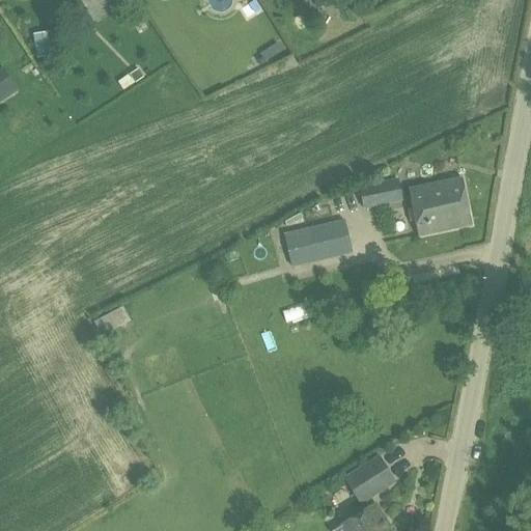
[(70,0),(79,14),(85,9),(100,0),(70,0)]
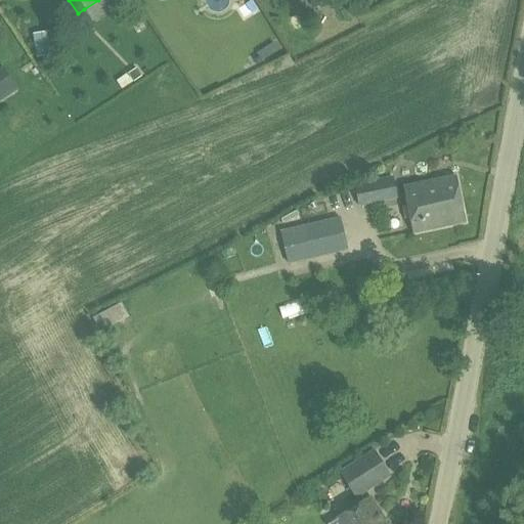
[(36,57),(52,55),(49,35),(33,37),(36,57)]
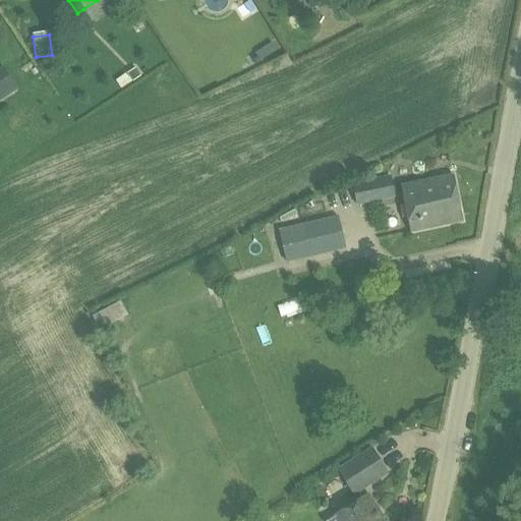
[(127,72),(132,80),(139,76),(134,67),(127,72)]
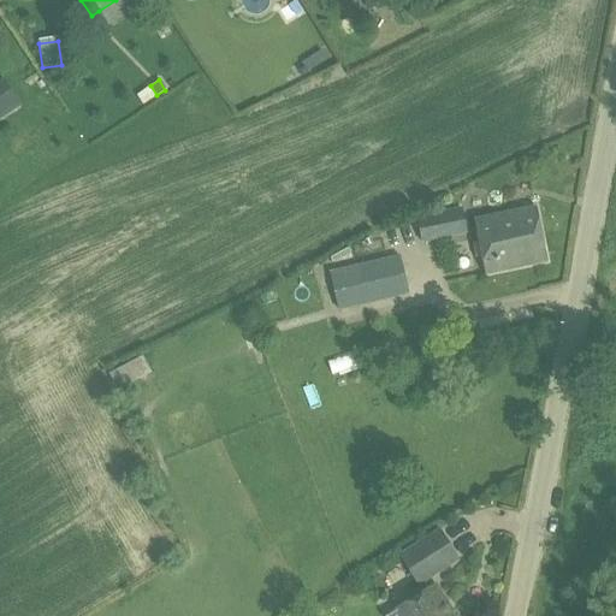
[(0,90),(0,119),(1,122),(29,100),(13,81),(0,90)]
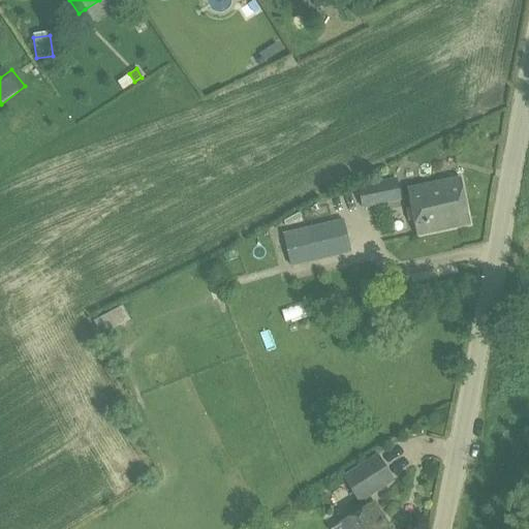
[(408,188),(412,211),(465,199),(461,177),(408,188)]
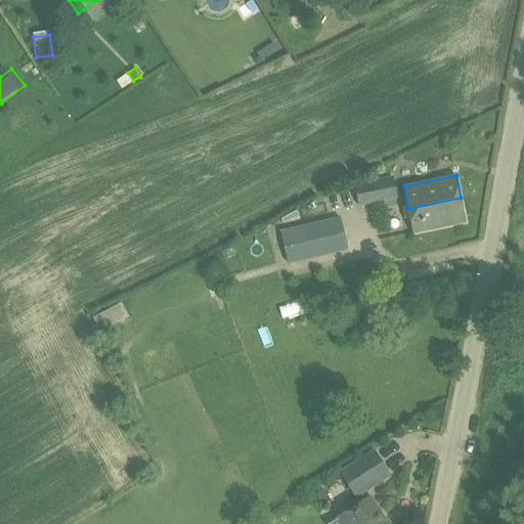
[(322,197),(330,214),(359,206),(398,198),(394,178),(355,187),(354,183),(333,191),(322,197)]
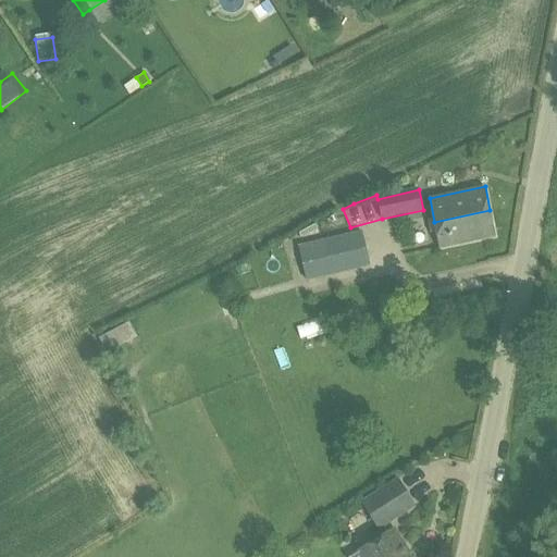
[(490,210),(434,222),(440,247),(495,236),(490,210)]
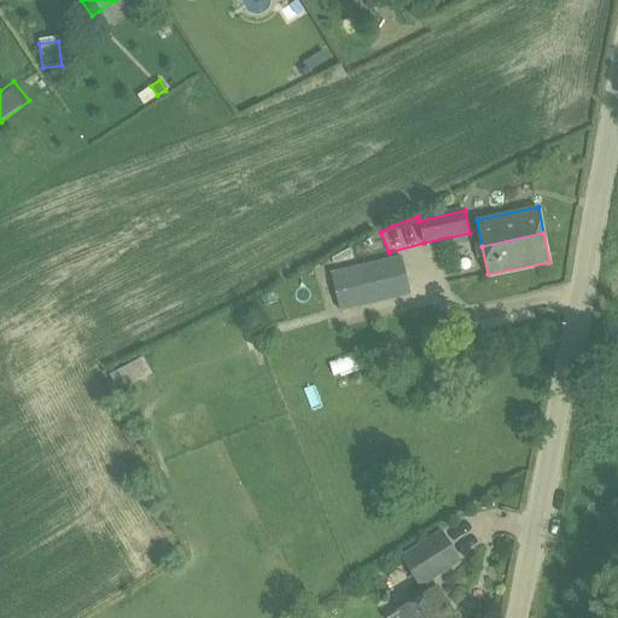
[(333,270),(340,308),(367,303),(412,293),(403,256),(360,266),(333,270)]
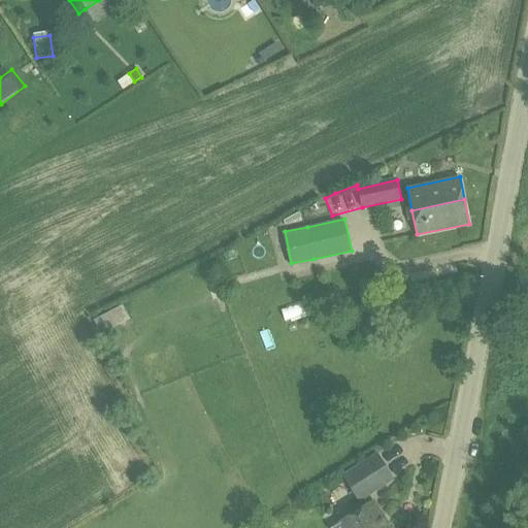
[(95,320),(102,334),(130,319),(123,304),(95,320)]
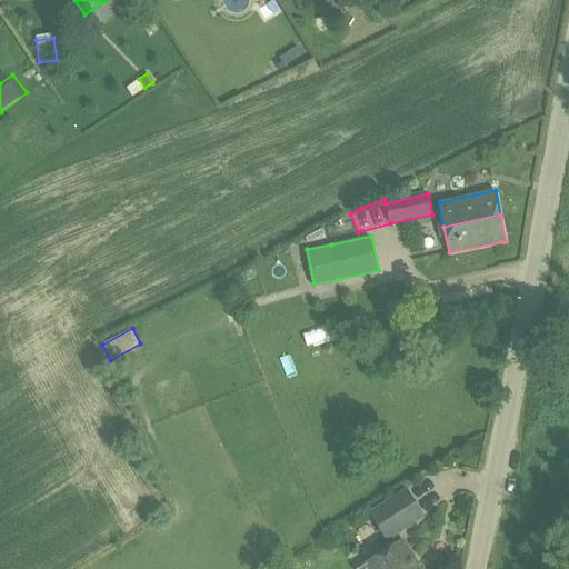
[(361,508),(377,536),(416,510),(400,482),(361,508)]
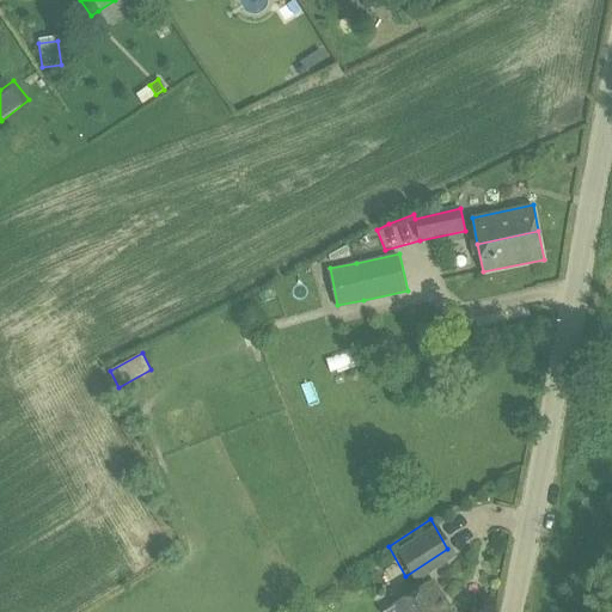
[(386,598),(395,611),(445,611),(434,593),(435,592),(424,575),(386,598)]
